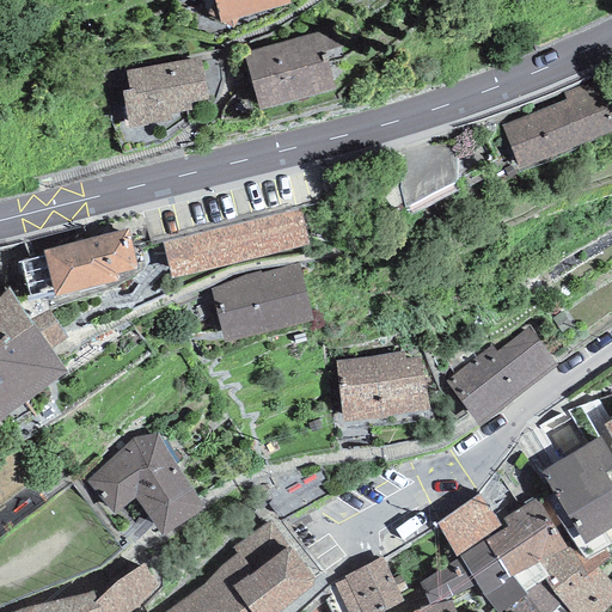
[(288,0),(213,0),(220,23),(289,4),(288,0)]
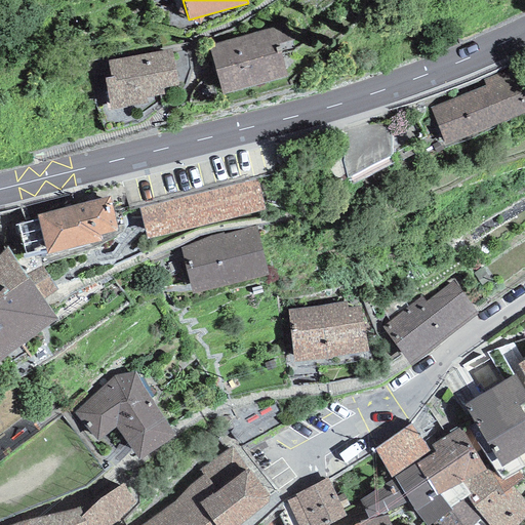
[(288,24),(208,46),(221,95),(287,77),(278,45),(292,41),(288,24)]
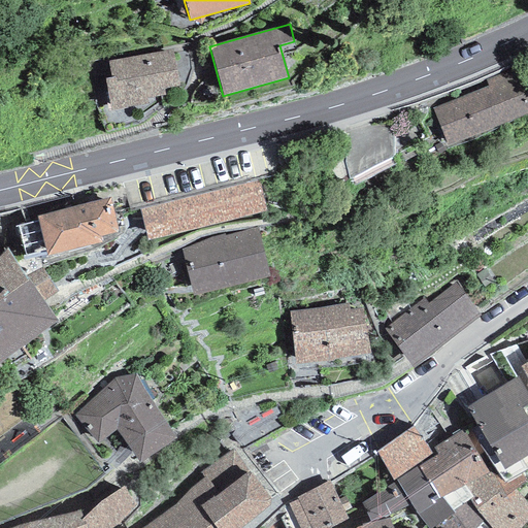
[(173,50),(108,61),(111,77),(104,78),(110,111),(147,105),(146,99),(165,96),(164,90),(179,87),(173,50)]
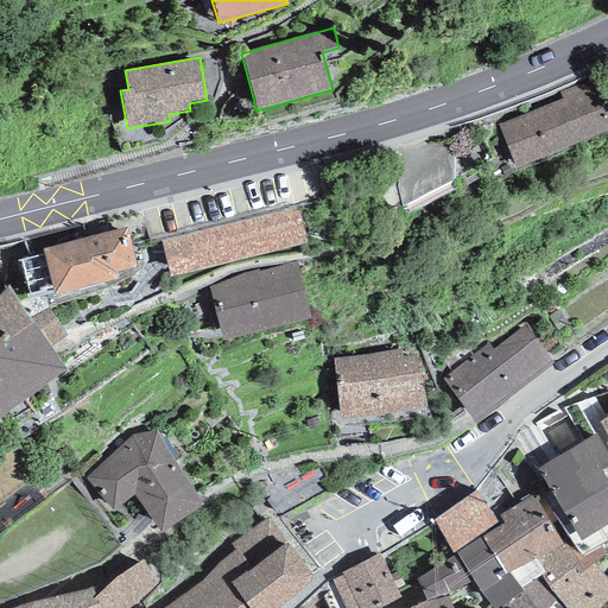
[(561,100),(498,125),(515,169),(607,132),(607,106),(597,78),(558,93),(561,100)]
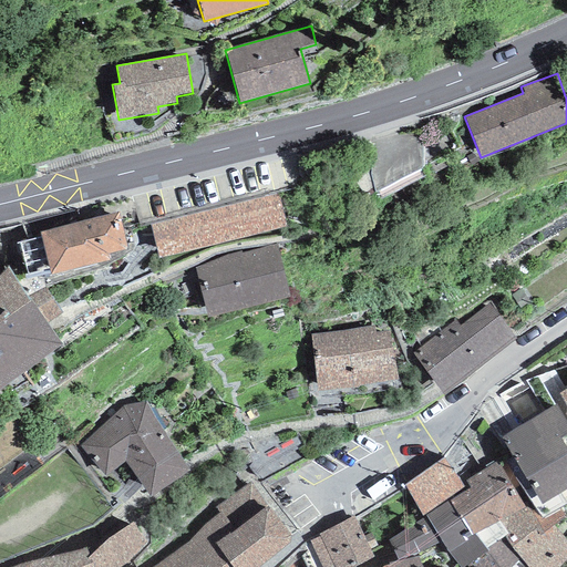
[(423,125),(361,144),(374,193),(424,165),(423,125)]
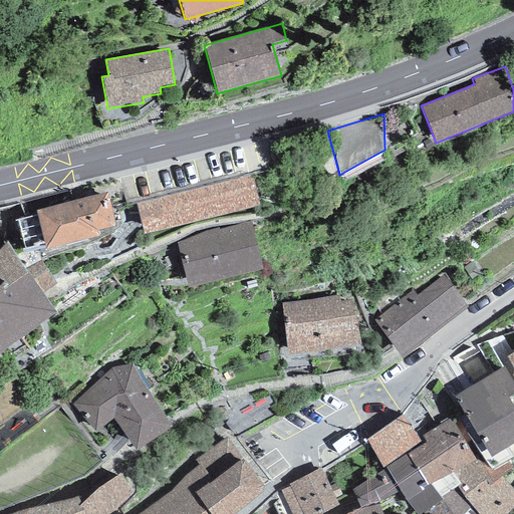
[(253,176),(136,204),(143,235),(260,207),(253,176)]
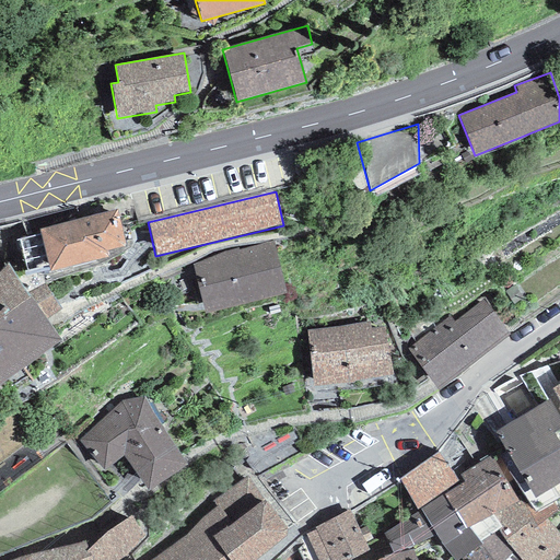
[(117,210),(39,229),(41,234),(18,240),(26,272),(48,267),(50,271),(109,257),(107,251),(126,246),(117,210)]
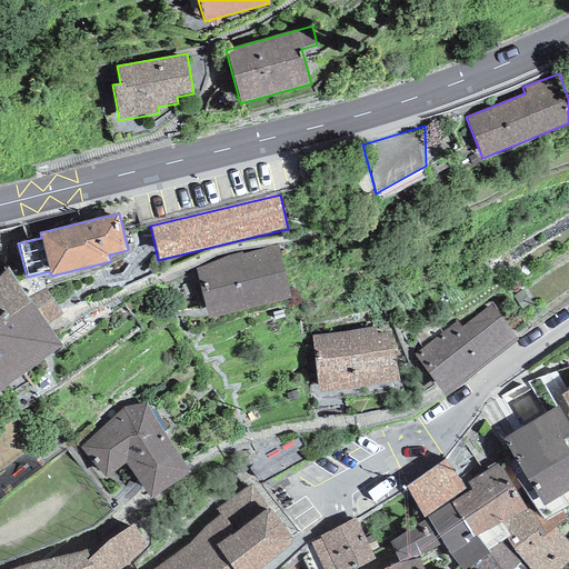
[(278,246),(193,268),(208,320),(291,298),(278,246)]
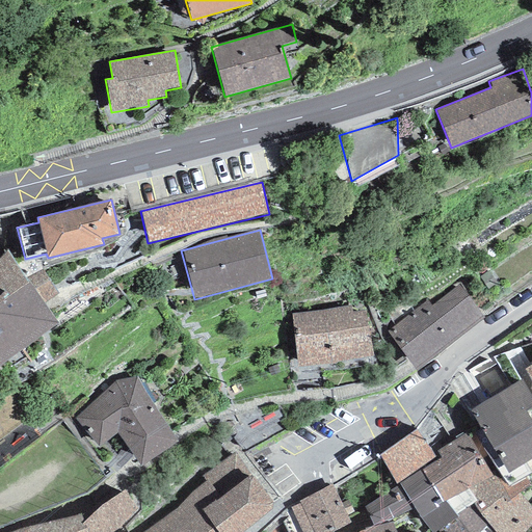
[(0,365),(57,323),(45,304),(44,302),(59,293),(43,269),(26,278),(6,249),(0,257),(0,365)]
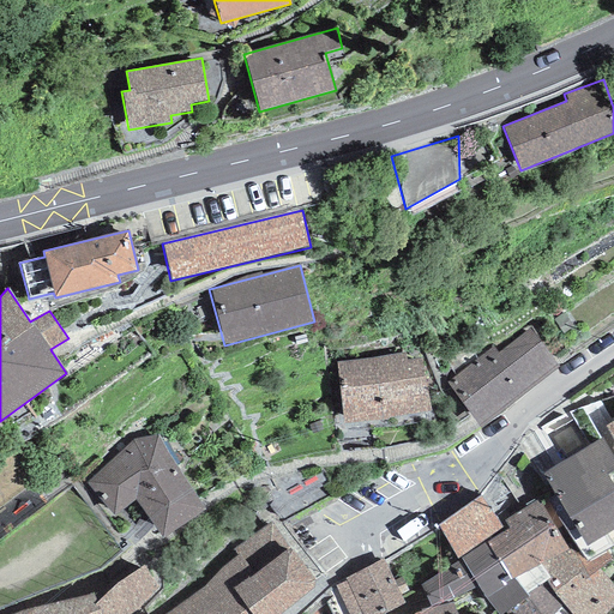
[(481,428),(560,368),(530,329),(498,353),(493,347),(445,381),(481,428)]
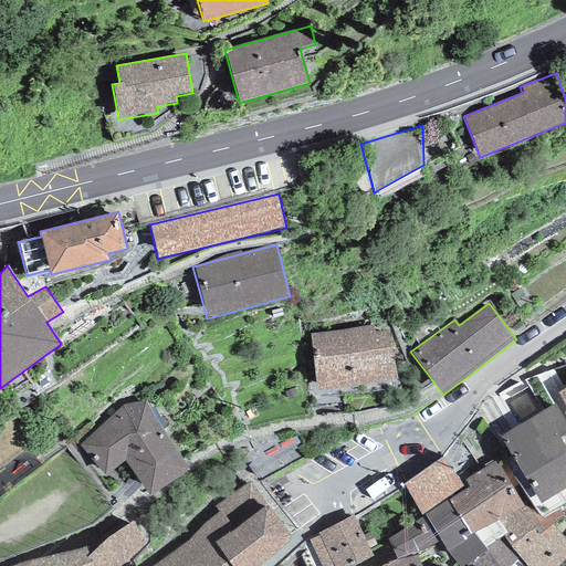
[(310,333),(317,388),(396,377),(389,328),(375,331),(375,324),(310,333)]
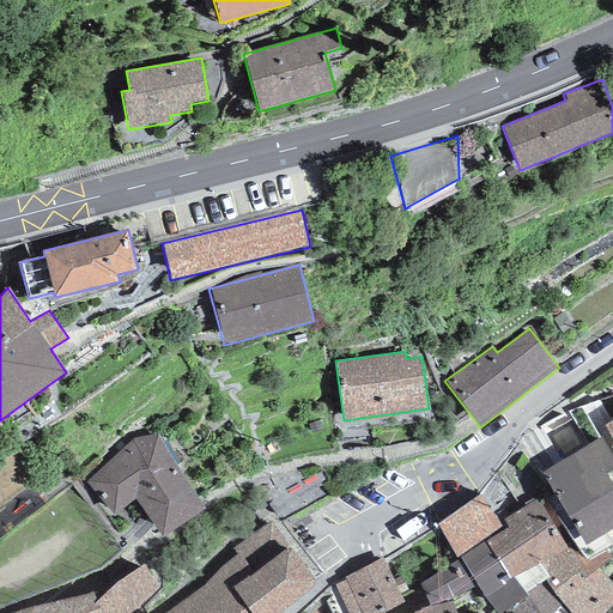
[(599,400),(569,411),(588,444),(601,438),(612,456),(612,443),(604,426),(611,422),(599,400)]
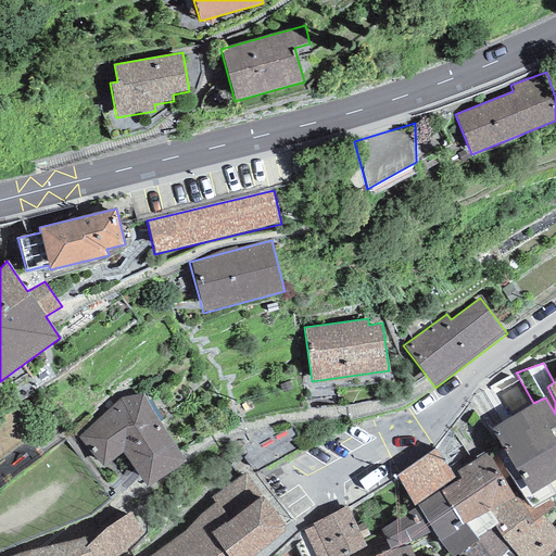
[(516,373),(490,388),(507,418),(533,403),(516,373)]
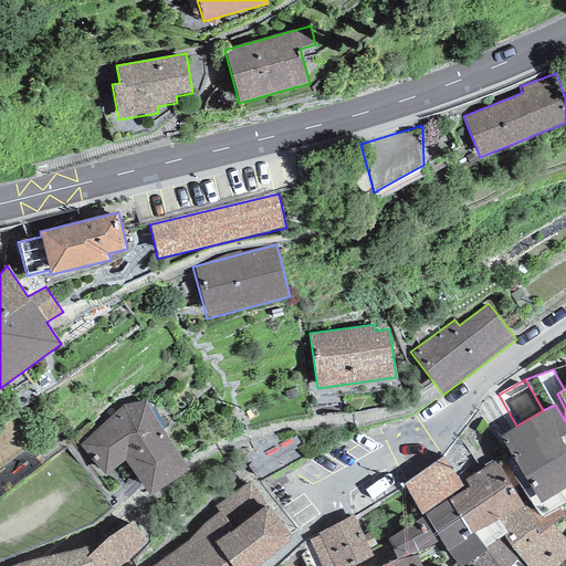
[(125,405),(80,446),(106,475),(125,461),(150,495),(189,470),(147,400),(125,405)]
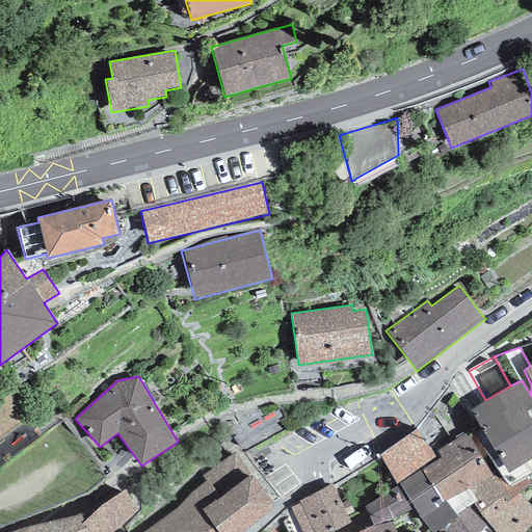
[(526,410),(531,406),(531,397),(522,380),(510,386),(470,410),(484,435),(526,410)]
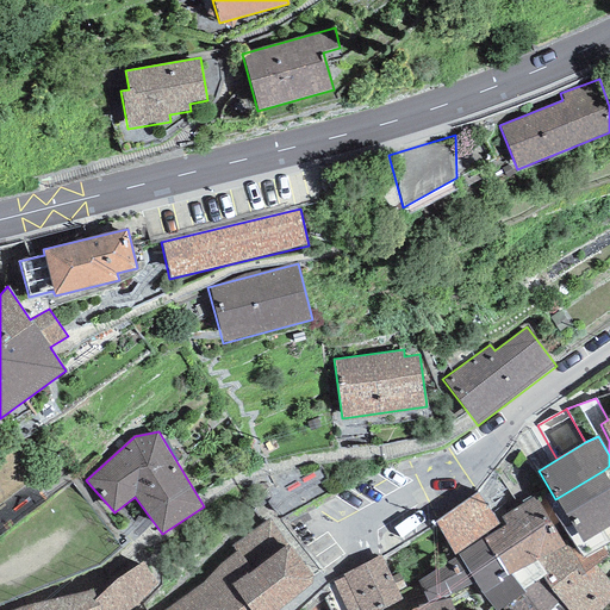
[(609,483),(603,471),(555,499),(570,523),(572,526),(609,503),(609,483)]
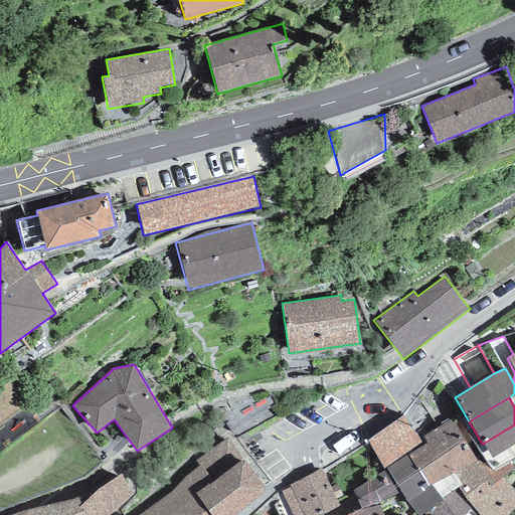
[(366,441),(383,469),(423,443),(403,416),(366,441)]
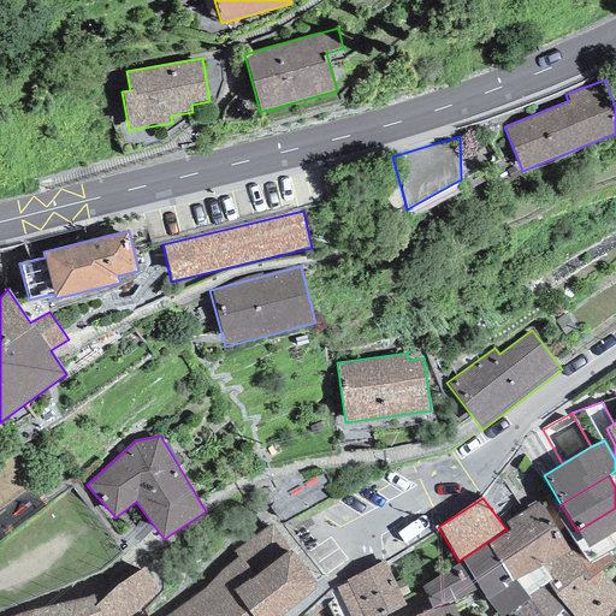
[(513,582),(515,581),(527,597),(543,586),(548,582),(552,580),(543,567),(570,551),(576,546),(569,535),(568,533),(550,504),(544,509),(538,502),(505,522),(510,531),(487,544),(507,574),(513,582)]
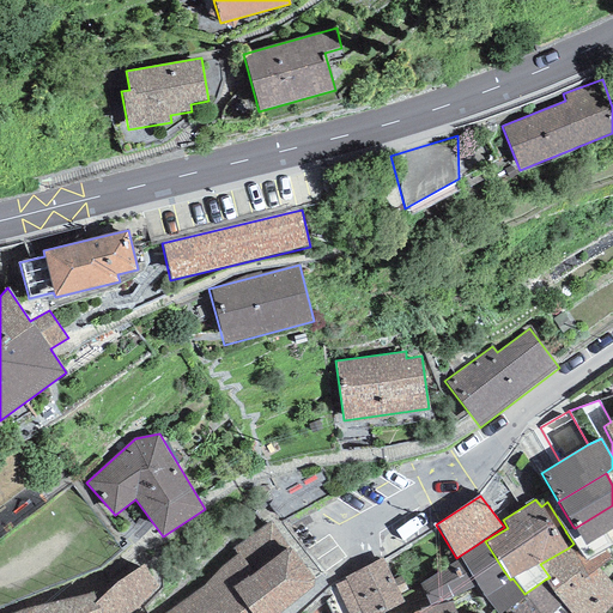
[(612,505),(575,528),(566,533),(574,544),(586,560),(607,547),(612,544),(612,505)]
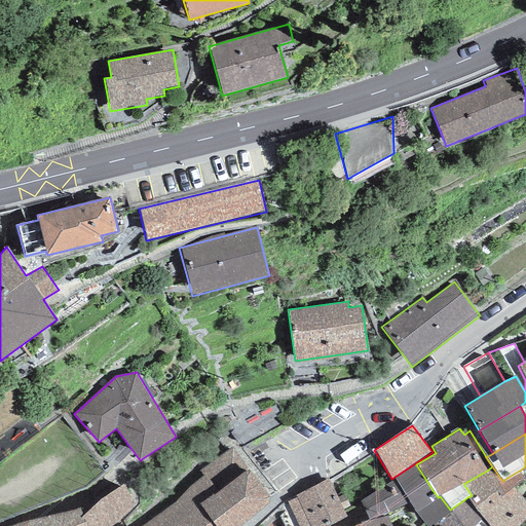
[(143,525),(240,525),(272,500),(232,448),(199,471),(203,475),(167,508),(143,525)]
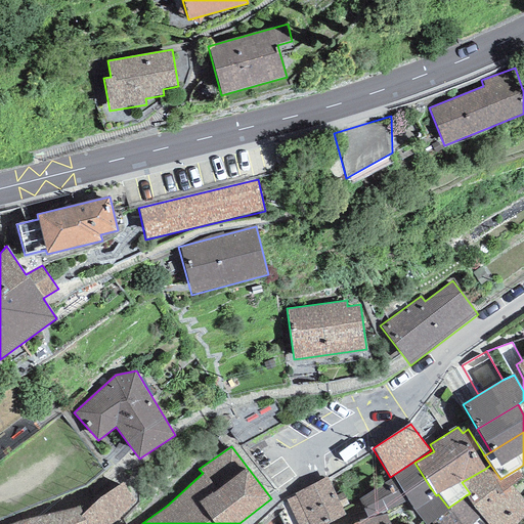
[(415,463),(393,477),(407,500),(409,503),(411,508),(424,523),(429,523),(431,523),(450,510),(448,508),(438,494),(436,495),(431,488),(415,463)]
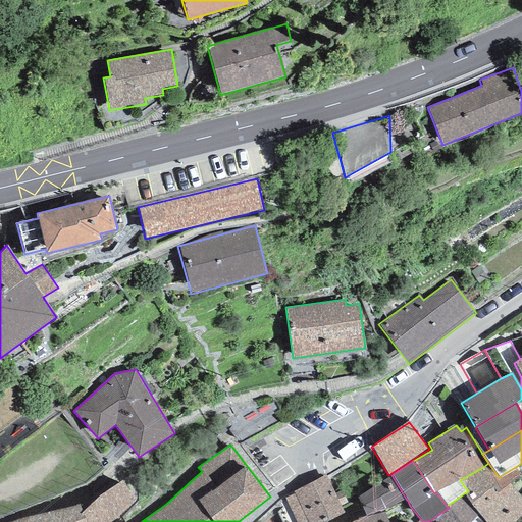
[(483,467),(460,480),(468,491),(464,493),(471,505),(494,487),(498,492),(510,483),(521,474),(517,466),(499,477),(488,463),(483,467)]
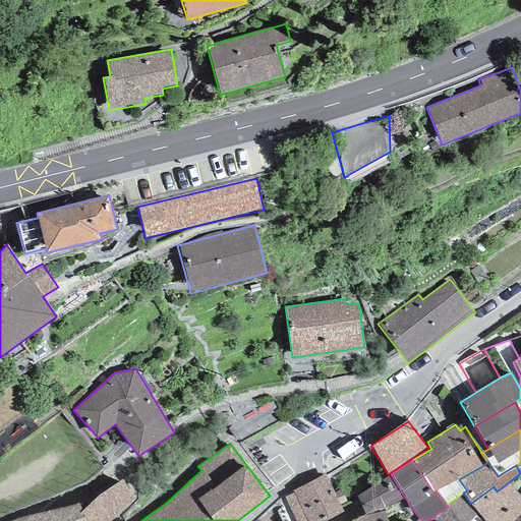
[(326,520),(344,512),(326,474),(292,490),(294,494),(284,498),(295,520),(326,520)]
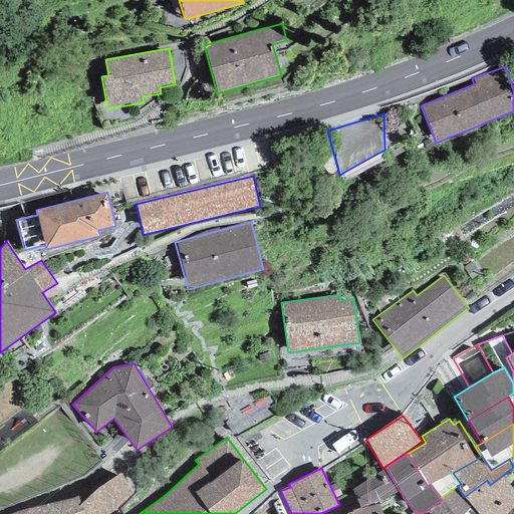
[(386,468),(350,490),(359,507),(369,504),(382,501),(400,491),(386,468)]
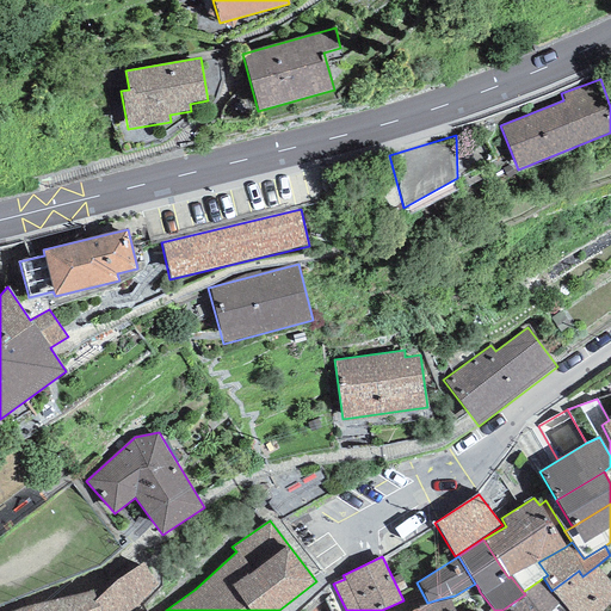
[(97,599),(94,602),(98,610),(139,610),(136,608),(156,584),(142,562),(116,580),(97,599)]
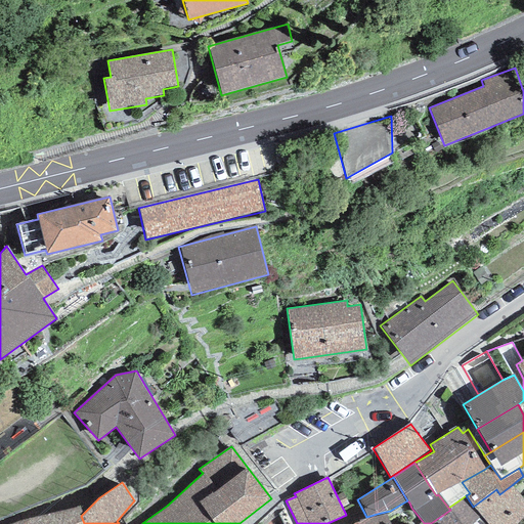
[(496,489),(473,507),(487,523),(515,523),(523,516),(523,499),(512,485),(499,494),(496,489)]
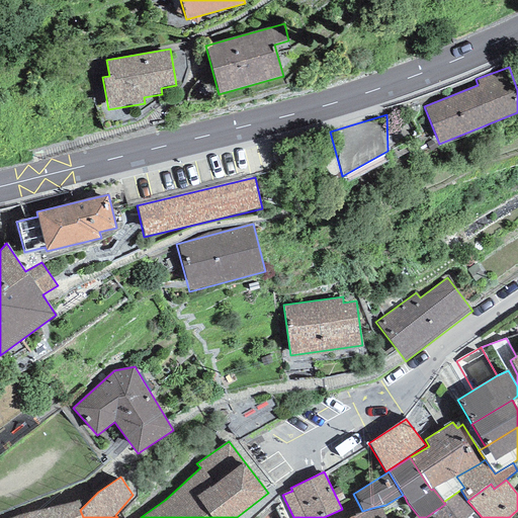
[(456,493),(443,502),(445,504),(426,517),(465,517),(472,512),(456,493)]
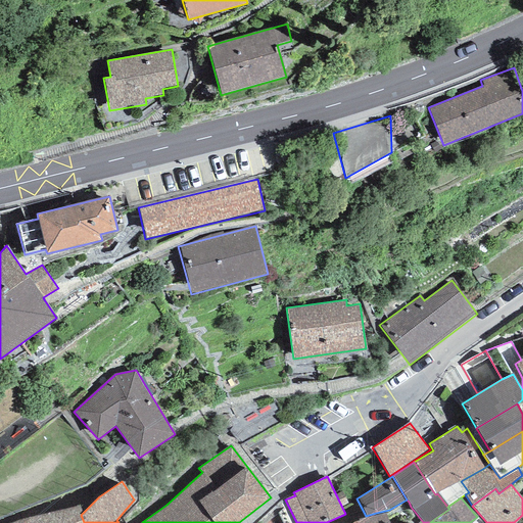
[(10,522),(84,522),(81,515),(83,513),(80,505),(10,522)]
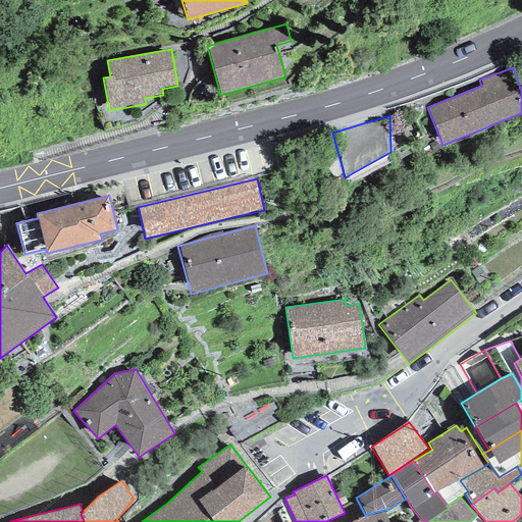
[(357,518),(358,520),(358,521),(388,521),(384,512),(357,518)]
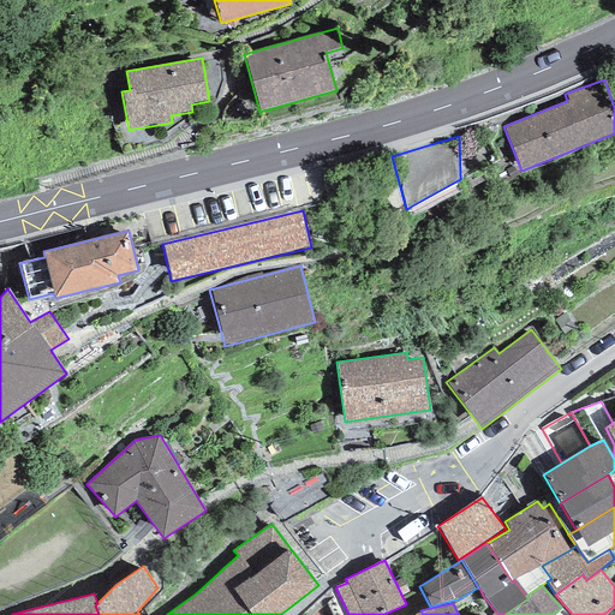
All buildings are outlined.
